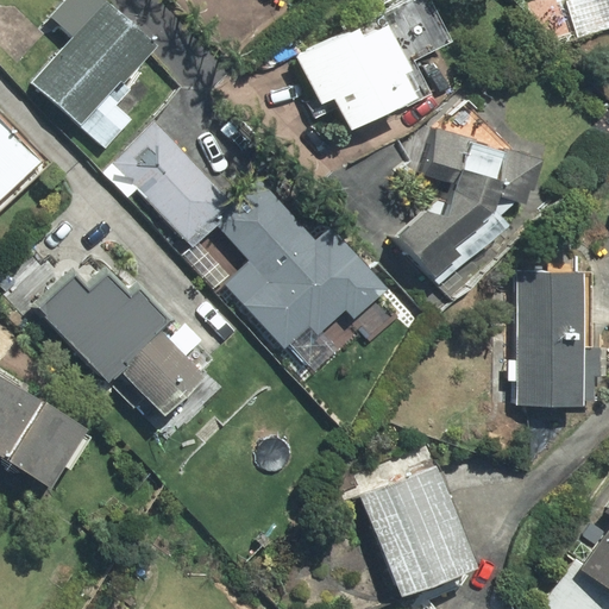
[(111,0),(63,0),(50,16),(71,33),(33,79),(85,121),(155,37),(111,0)]
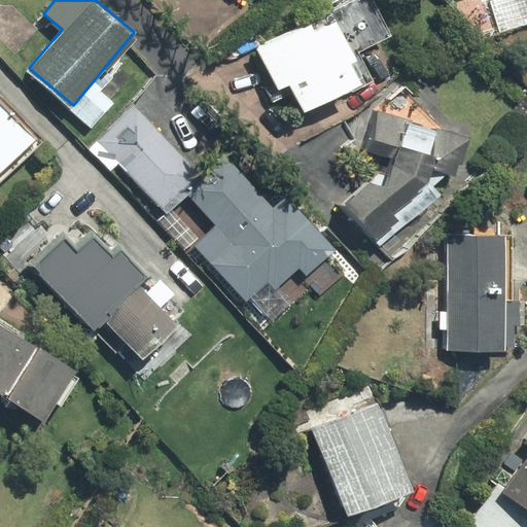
[(342,0),(257,43),(279,86),(291,80),(305,106),(375,71),(363,49),(392,35),(374,0),(342,0)]
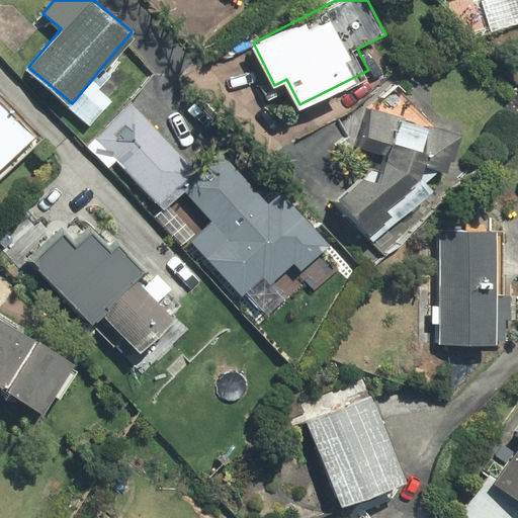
[(0,179),(42,139),(0,95),(0,179)]
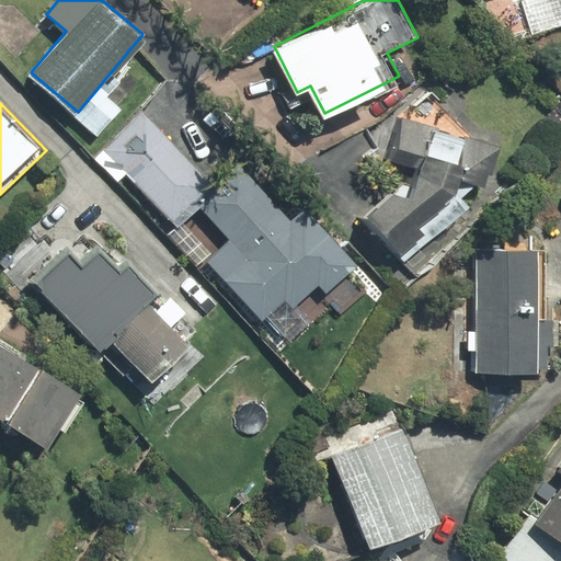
[(141,109),(102,149),(180,225),(219,184),(141,109)]
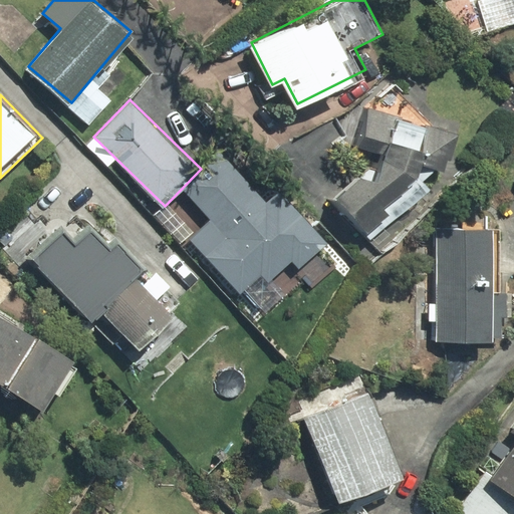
[(362,103),(352,146),(384,153),(328,200),(365,243),(433,186),(422,173),(435,163),(448,169),(458,126),(362,103)]
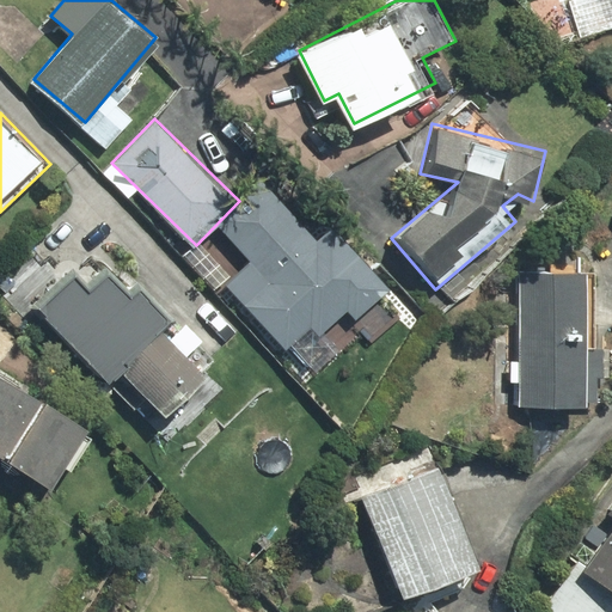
[(225,226),(251,255),(222,282),(291,350),(314,326),(319,332),(352,301),(367,317),(392,291),(305,202),(277,175),(225,226)]
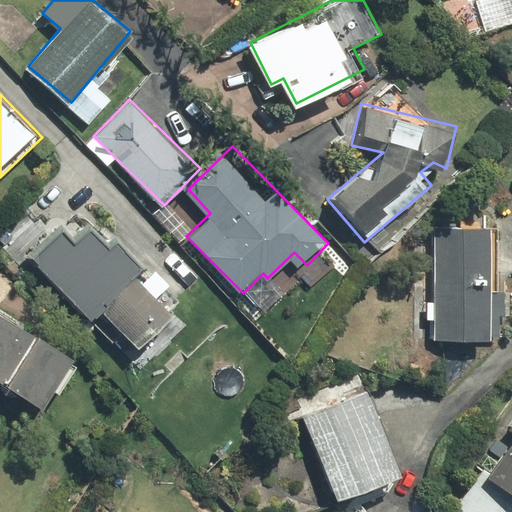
[(509,316),(509,293),(499,293),(499,229),(485,229),(485,215),(460,215),(460,229),(435,229),(434,340),(490,341),(490,336),(499,336),(499,316),(509,316)]
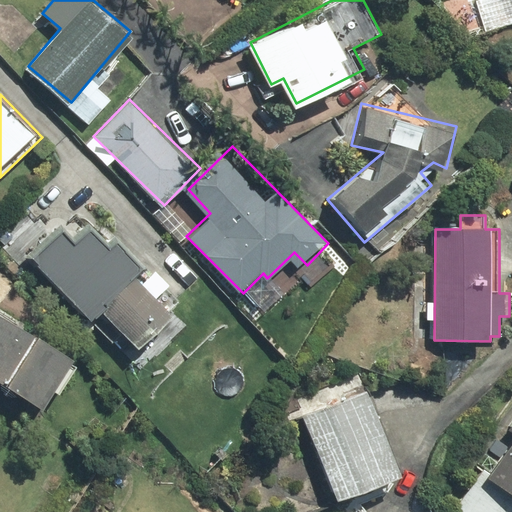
[(74,238),(62,226),(32,255),(93,318),(101,309),(140,349),(173,316),(137,278),(146,269),(114,237),(109,242),(90,223),(74,238)]
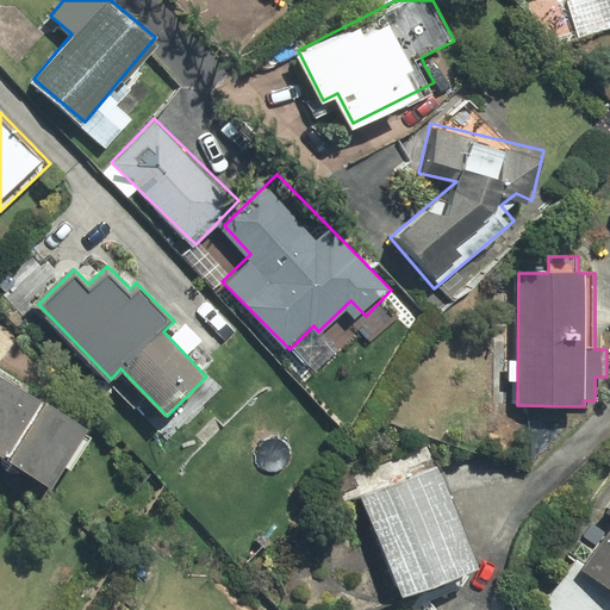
[(0,447),(10,453),(44,396),(0,368),(0,447)]
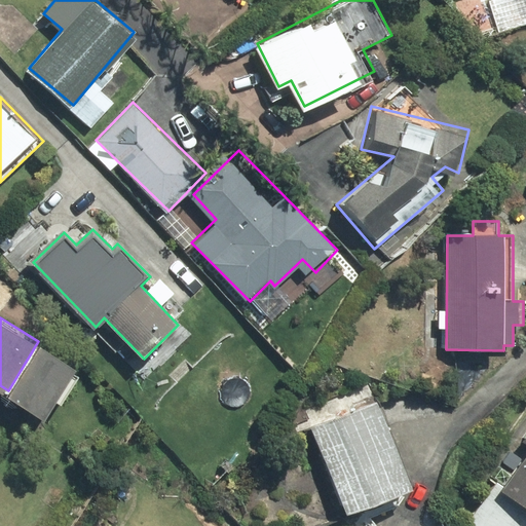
[(45,413),(75,365),(38,341),(8,390),(45,413)]
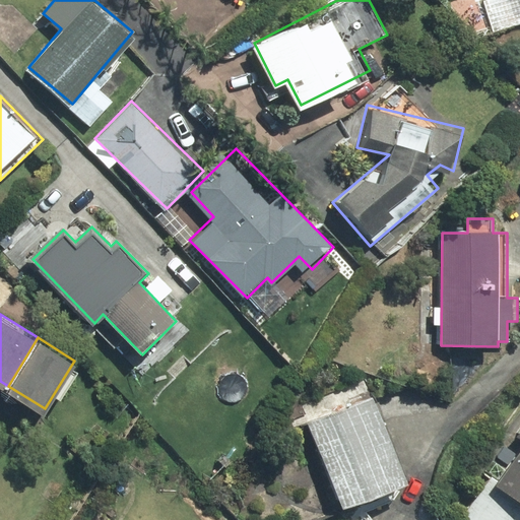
[(407,484),(374,398),(310,424),(344,510),(407,484)]
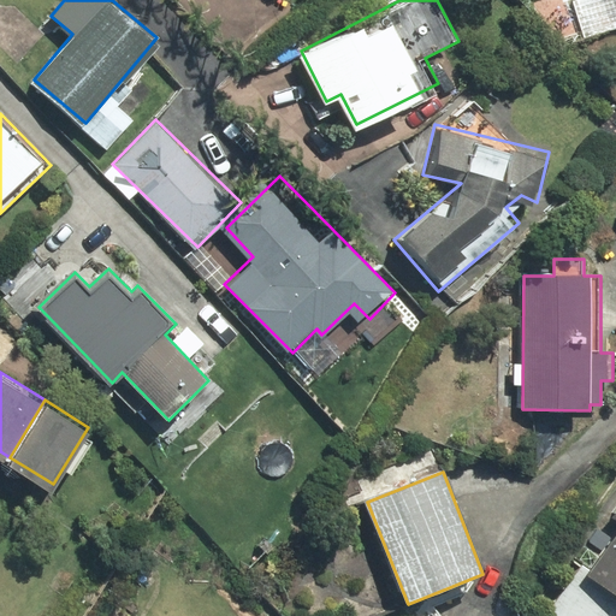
[(615,593),(615,516),(615,519),(615,517),(615,539),(593,572),(590,575),(615,593)]
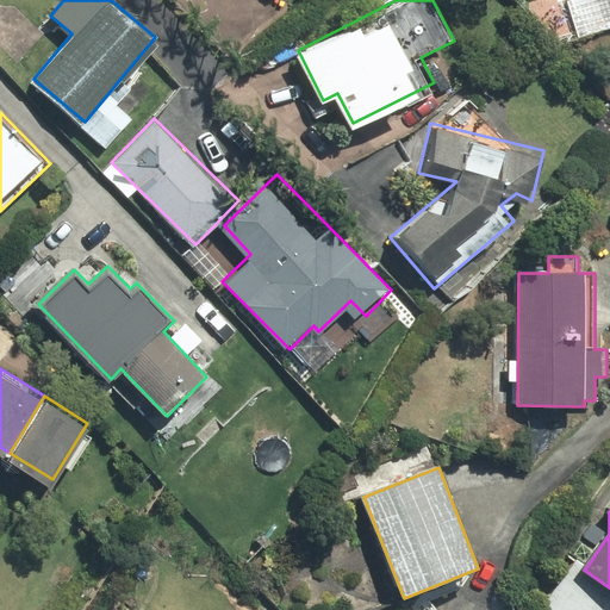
[(545,605),(551,609),(608,609),(609,608),(609,587),(584,570),(587,566),(578,560),(545,605)]
